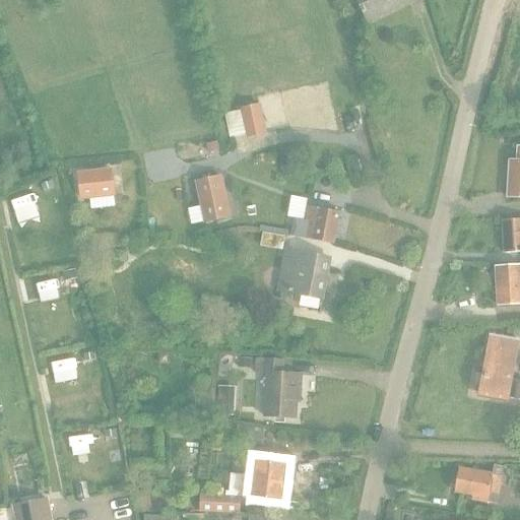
[(260,128),(255,106),(242,109),(248,137),(265,133),(264,127),(260,128)]
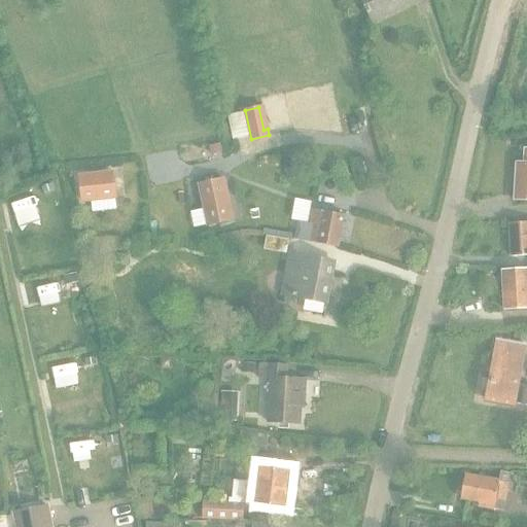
[(517,163),(515,199),(526,200),(526,149),(525,149),(524,164),(517,163)]
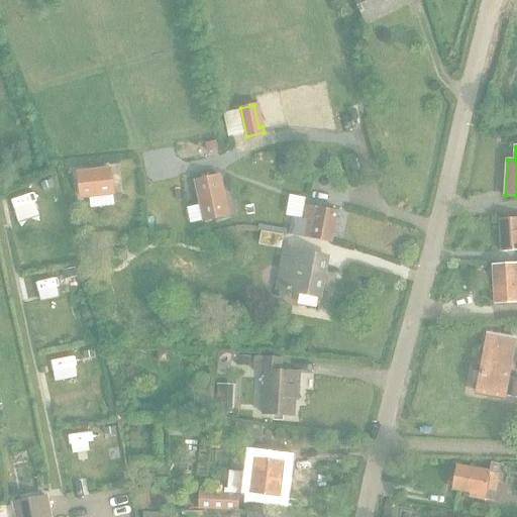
[(81,197),(113,193),(110,169),(78,173),(81,197)]
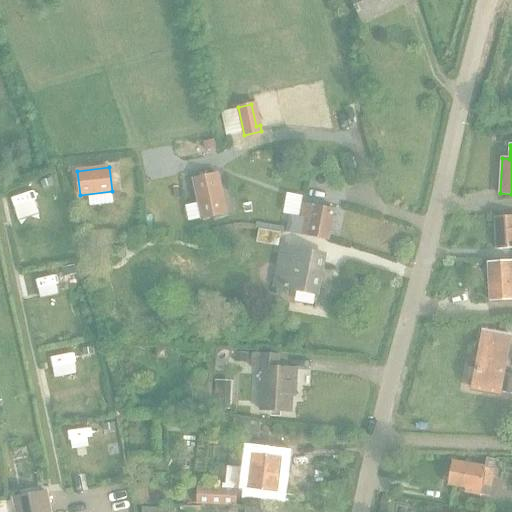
[(218,172),(190,177),(198,218),(225,213),(218,172)]
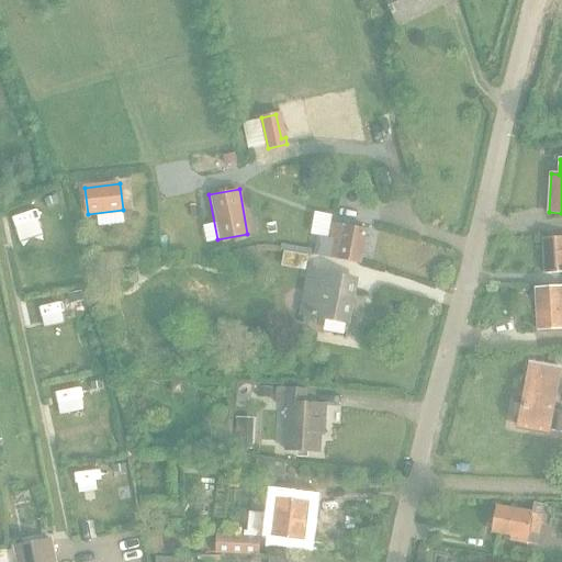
[(19,224),(25,235),(59,216),(53,204),(19,224)]
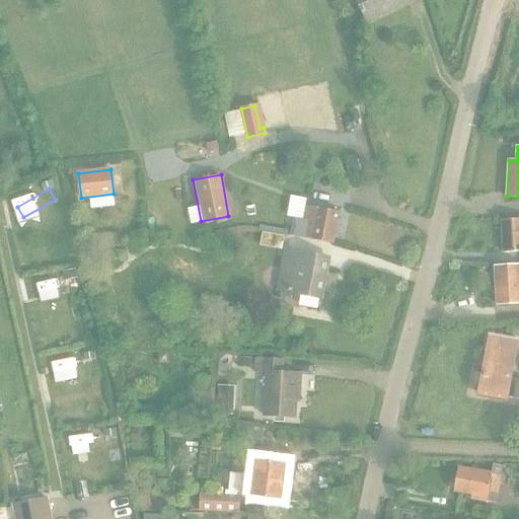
[(300,237),(331,243),(338,212),(306,206),(303,219),(293,218),(290,235),(300,237)]
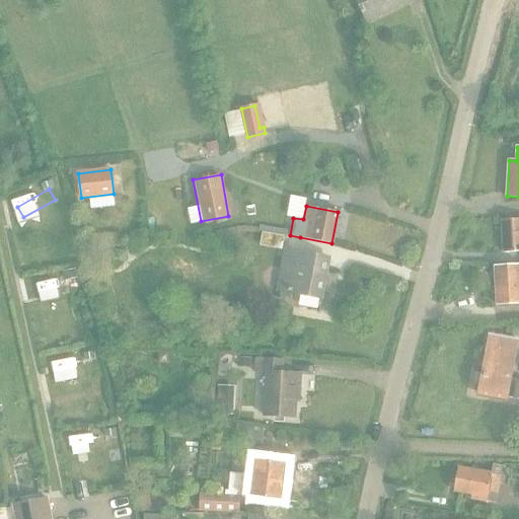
[(518,221),(499,223),(501,254),(518,252),(518,221)]
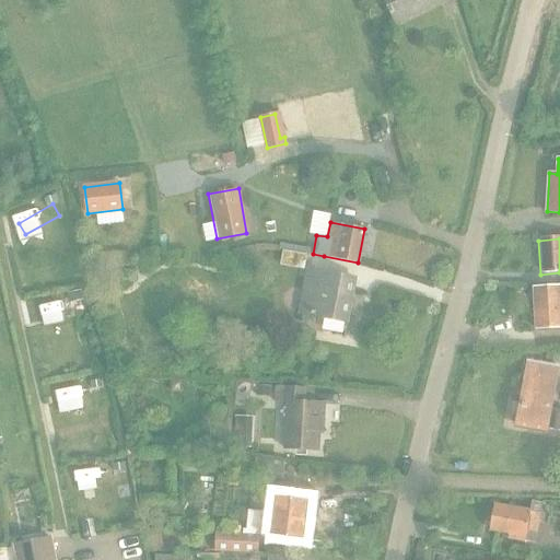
[(299,312),(347,321),(354,280),(312,272),(307,291),(303,290),(299,312)]
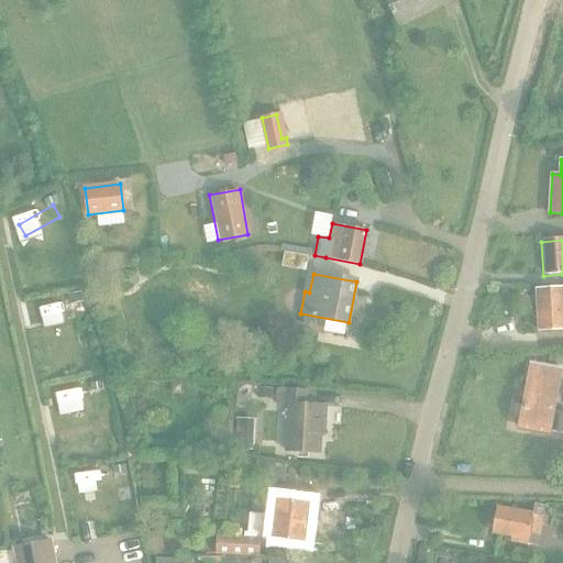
[(562,288),(537,290),(539,332),(562,330),(562,288)]
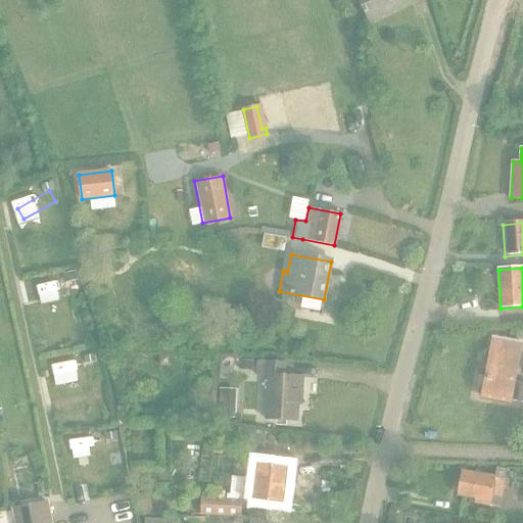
[(27,285),(30,298),(65,290),(62,277),(27,285)]
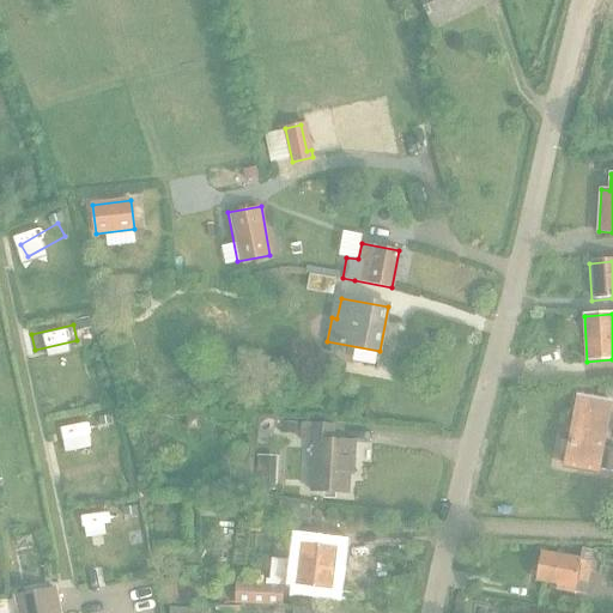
[(612,449),(599,448),(607,404),(575,398),(568,442),(558,441),(554,463),(605,472),(605,469),(612,471),(612,449)]
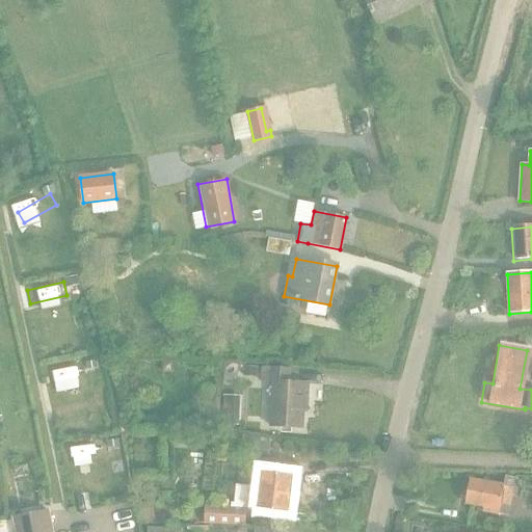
[(303,401),(308,401),(309,383),(290,382),(291,369),(262,367),(262,381),(272,382),(270,426),(302,428),(303,401)]
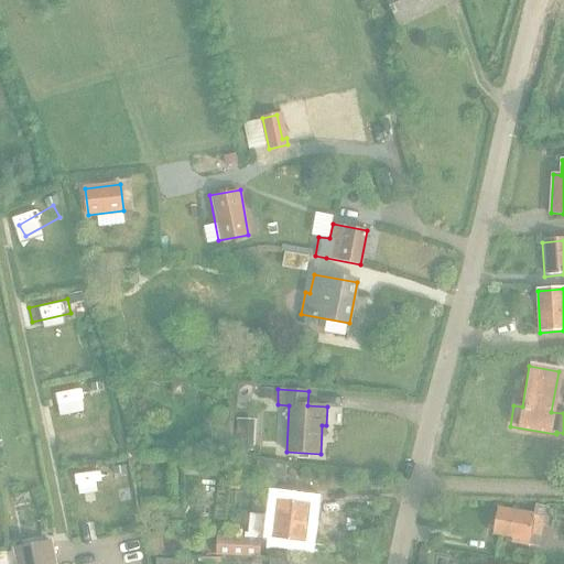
[(54,404),(56,418),(93,410),(90,397),(54,404)]
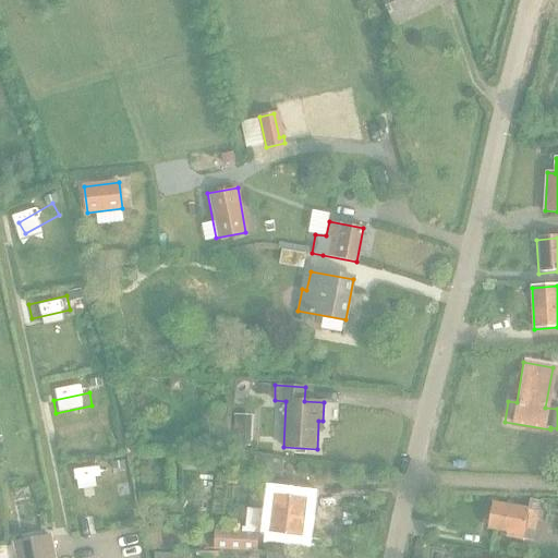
[(184,470),(223,472),(225,456),(185,453),(184,470)]
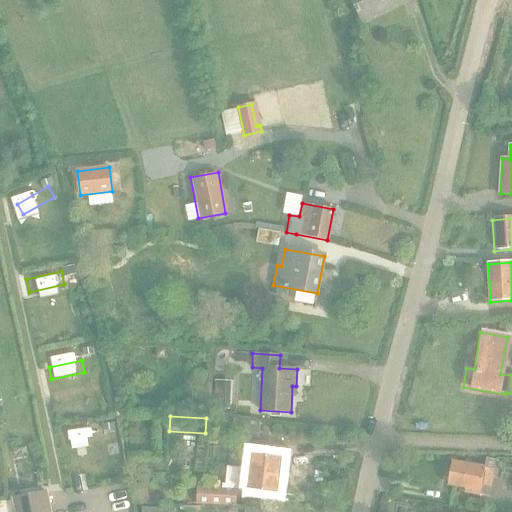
[(238,436),(258,438),(259,422),(234,420),(232,435),(238,436)]
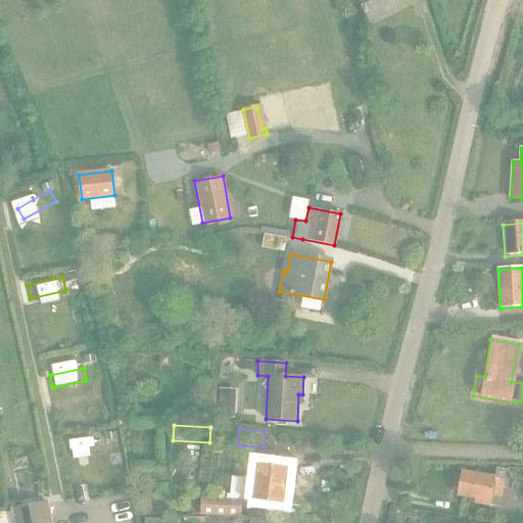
[(89,458),(95,458),(94,452),(104,450),(102,434),(62,440),(64,456),(67,456),(67,461),(78,459),(77,455),(88,453),(89,458)]
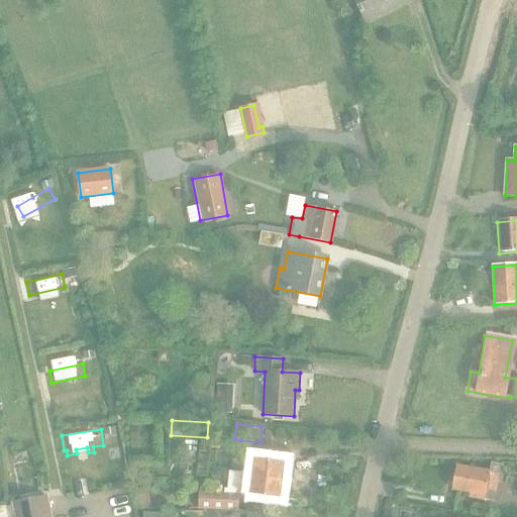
[(241,493),(280,498),(284,461),(253,457),(251,476),(243,475),(241,493)]
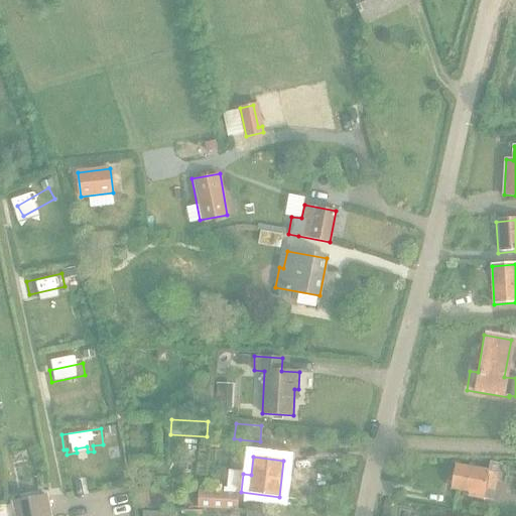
[(480,494),(492,496),(498,462),(490,461),(489,471),(454,465),(449,489),(467,492),(466,498),(479,500),(480,494)]
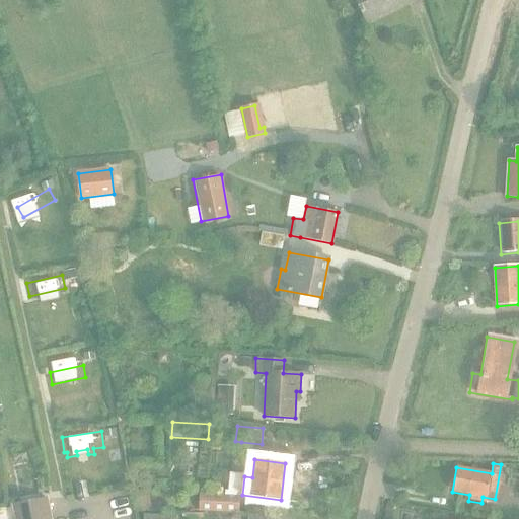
[(199,511),(239,513),(240,494),(200,492),(199,511)]
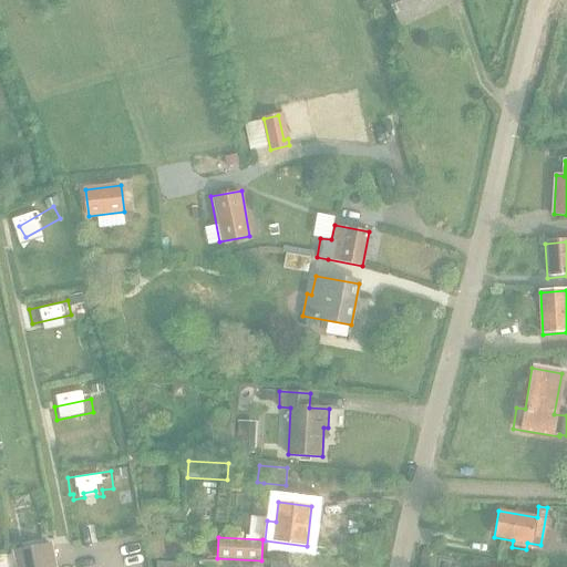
[(14,552),(17,566),(55,566),(52,544),(14,552)]
